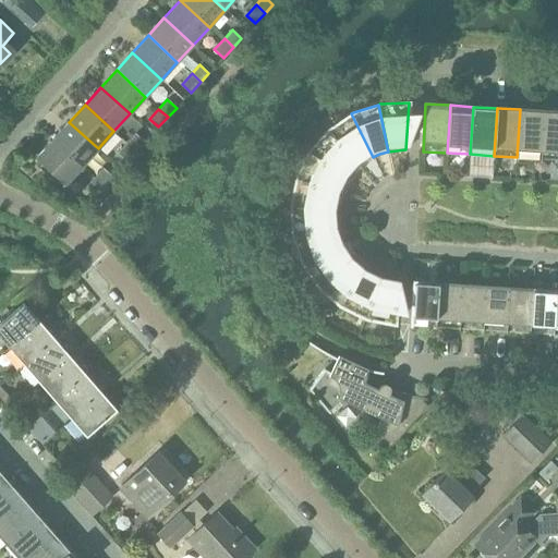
[(541,159),(544,111),(520,109),(517,157),(541,159)]
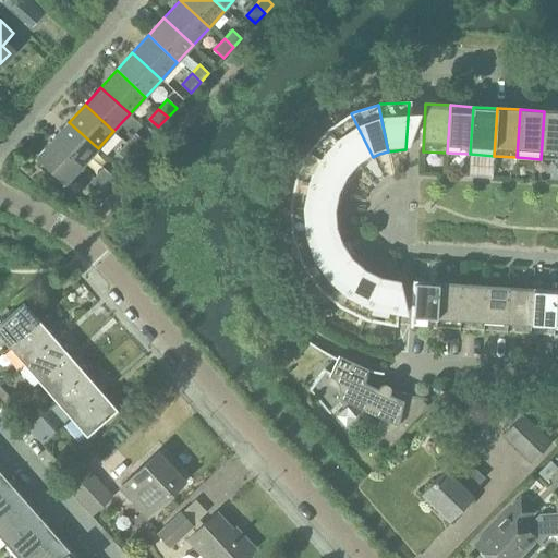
[(557,111),(544,111),(541,159),(557,159),(557,111)]
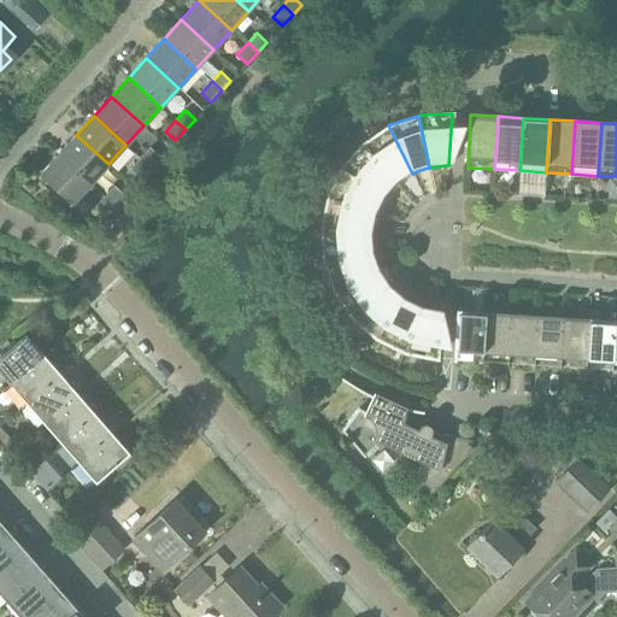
[(363,144),(398,182),(404,177),(412,174),(388,125),(363,144)]
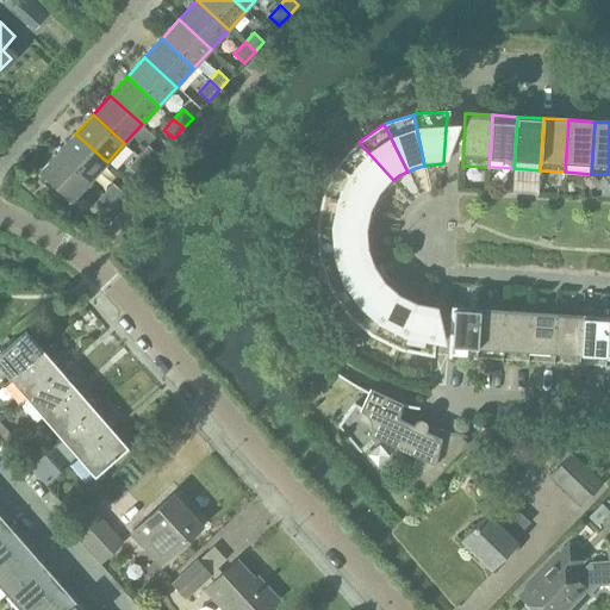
[(75,134),(57,153),(89,181),(107,162),(75,134)]
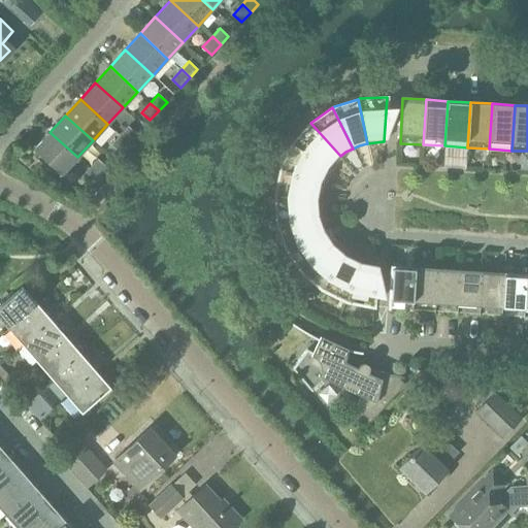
[(292,142),(330,168),(334,161),(339,157),(340,156),(310,123),(309,123),(292,142)]
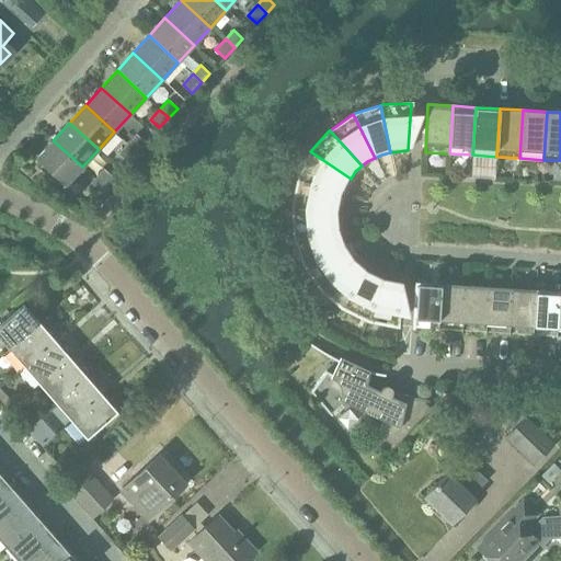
[(136,151),(145,142),(136,135),(127,144),(136,151)]
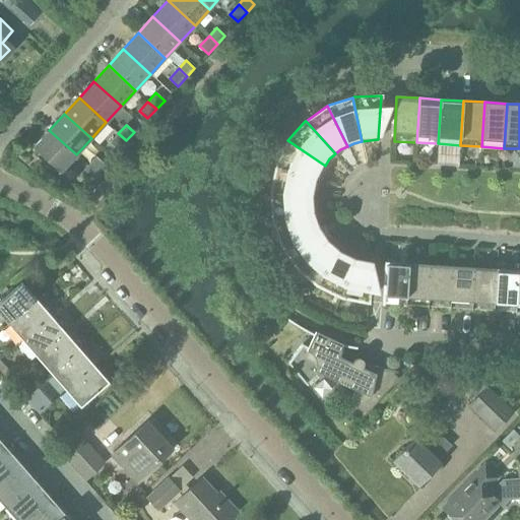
[(49,130),(34,147),(41,153),(39,156),(52,168),(54,166),(61,172),(76,154),(49,130)]
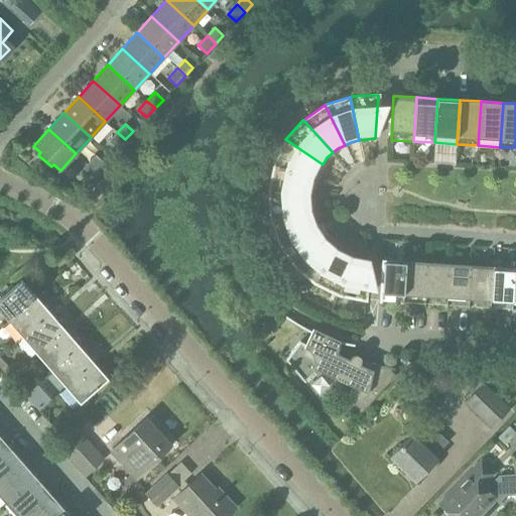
[(117,149),(125,139),(117,132),(109,141),(117,149)]
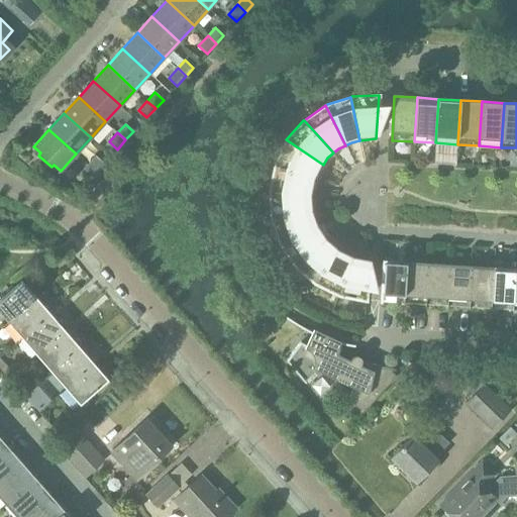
[(274,165),(316,179),(319,171),(323,165),(286,139),(286,140),(274,164),(274,165)]
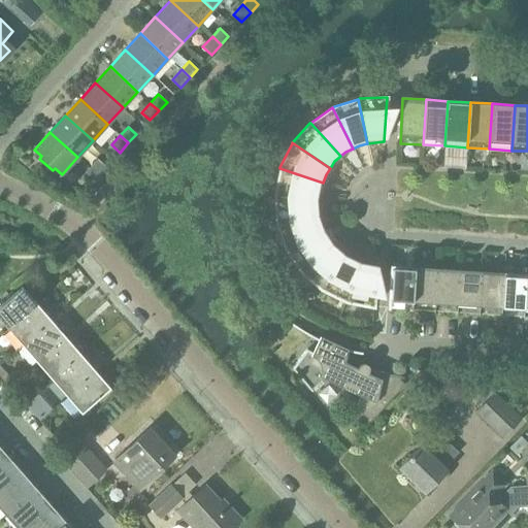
[(98,175),(106,167),(97,159),(89,168),(98,175)]
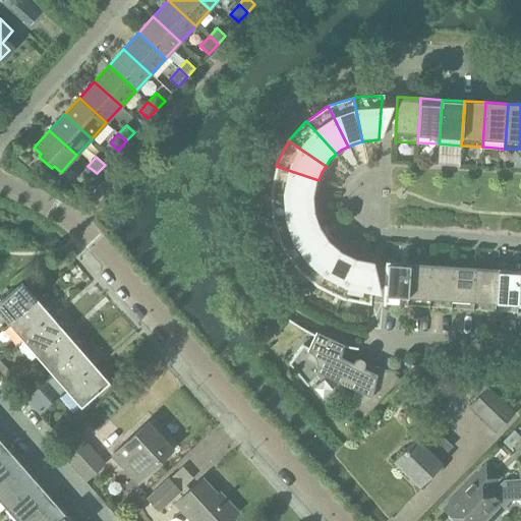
[(88,182),(97,173),(88,166),(79,175),(88,182)]
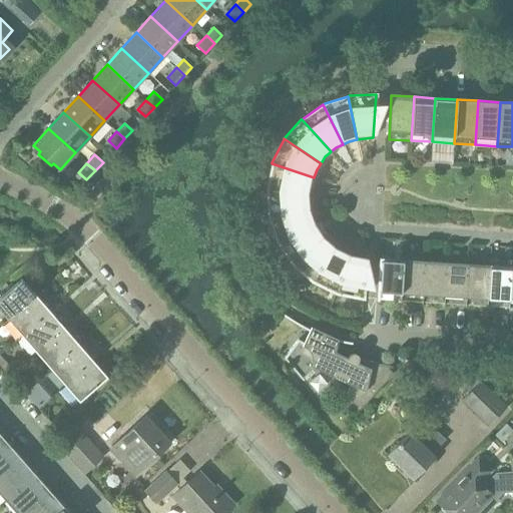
[(267,188),(267,189),(311,192),(312,184),(314,177),(272,163),(267,188)]
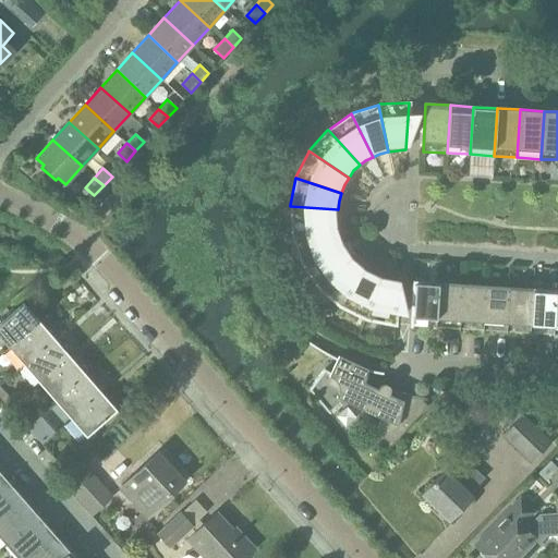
[(292,235),(339,226),(339,223),(338,217),(338,209),(290,206),(290,208),(292,235)]
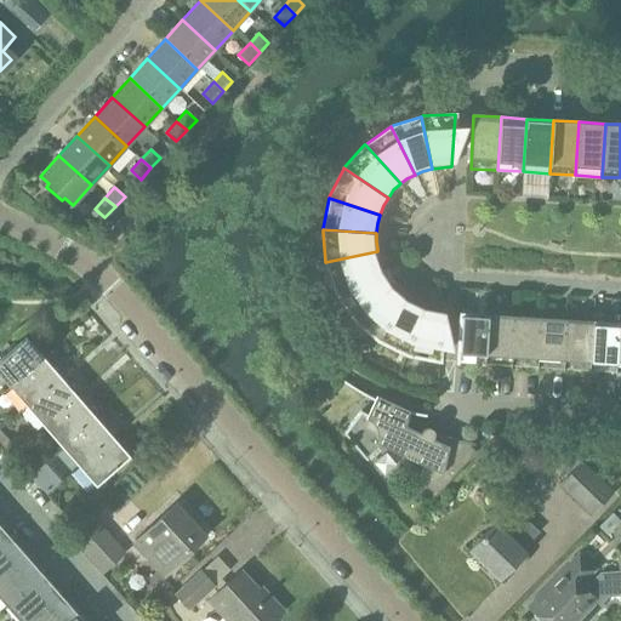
[(335,290),(336,292),(383,268),(380,260),(377,251),(325,262),(335,290)]
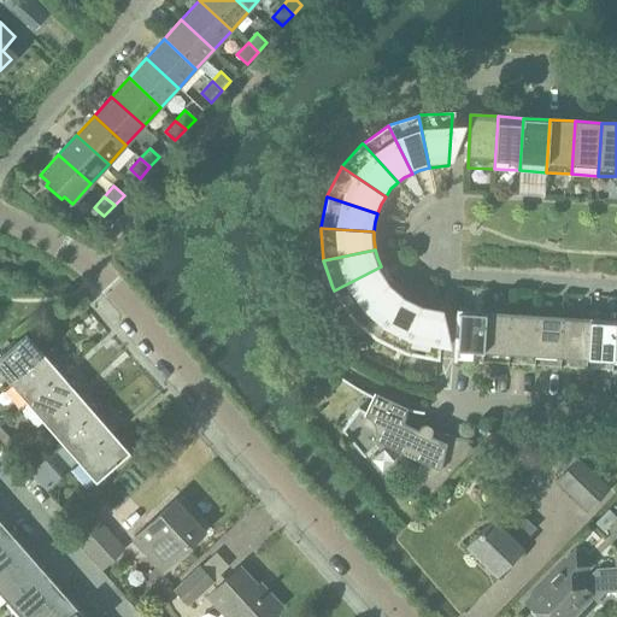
[(319,252),(300,256),(303,265),(322,262),(319,252)]
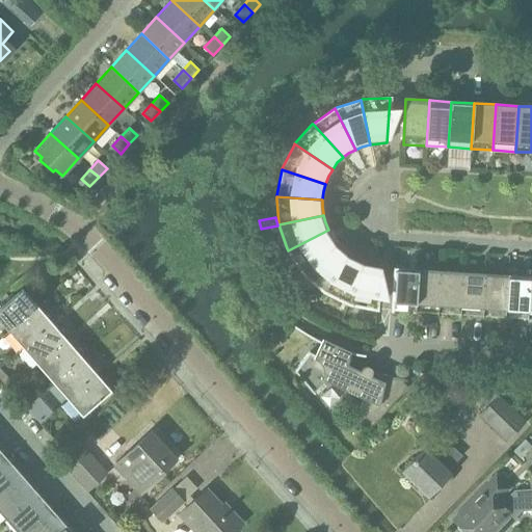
[(263,237),(278,234),(277,225),(261,229),(263,237)]
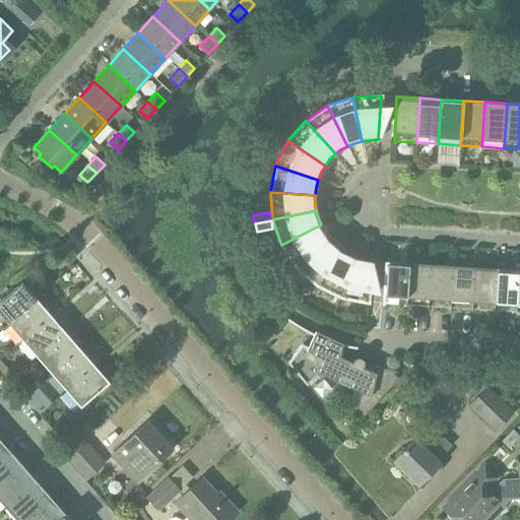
[(297,267),(329,238),(328,237),(325,232),(321,224),(281,245),(296,266),(297,267)]
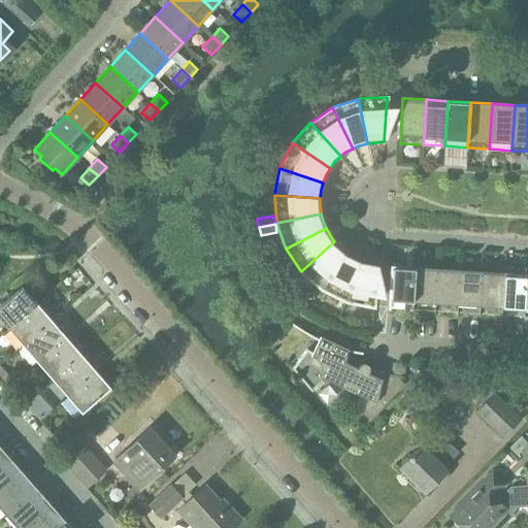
[(339,246),(334,241),(301,271),(301,272),(320,289),(323,290),(347,252),(339,246)]
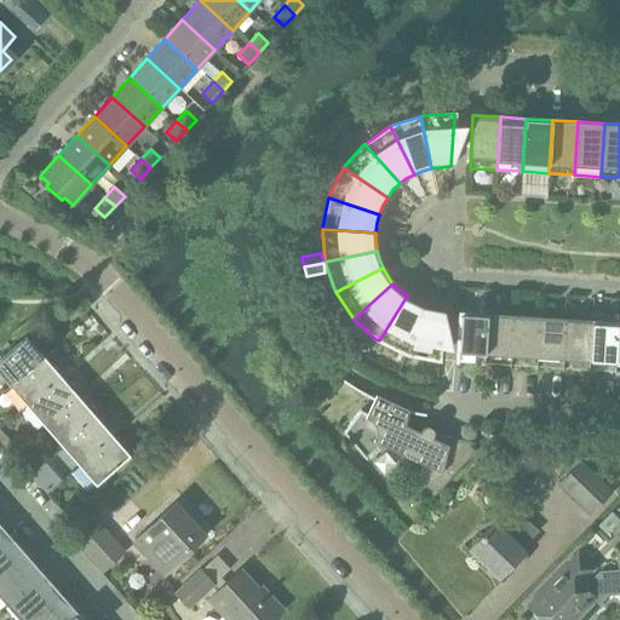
[(407,296),(379,340),(405,354),(407,354),(424,304),(417,302),(407,296)]
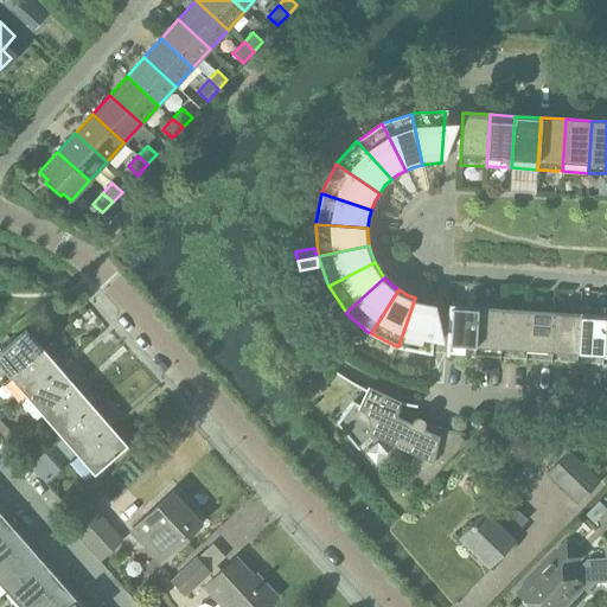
[(423,299),(415,298),(398,346),(429,352),(433,301),(423,299)]
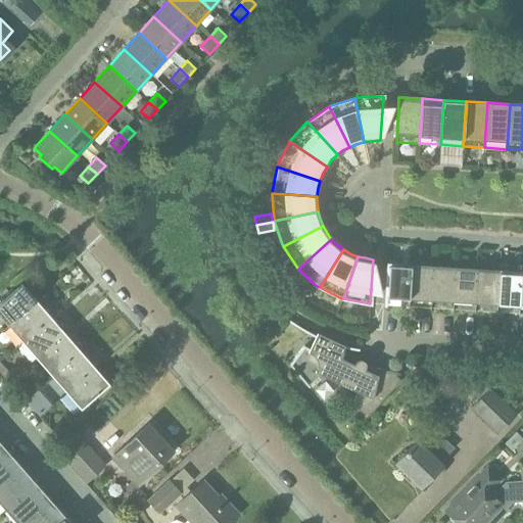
[(384,305),(408,307),(411,266),(387,264),(384,305)]
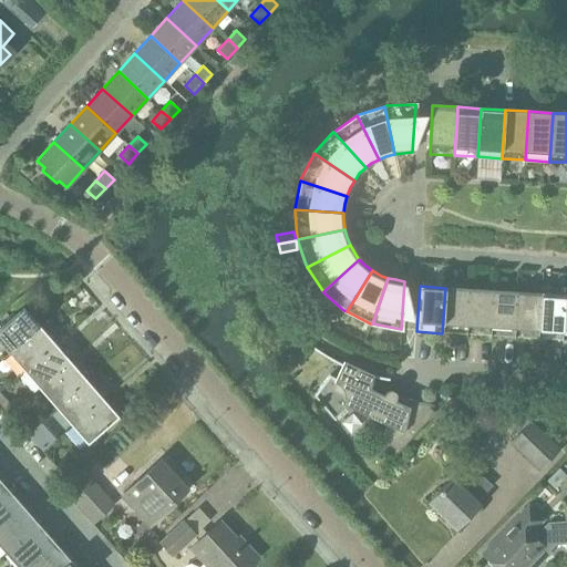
[(470,289),(445,288),(442,333),(466,334),(470,289)]
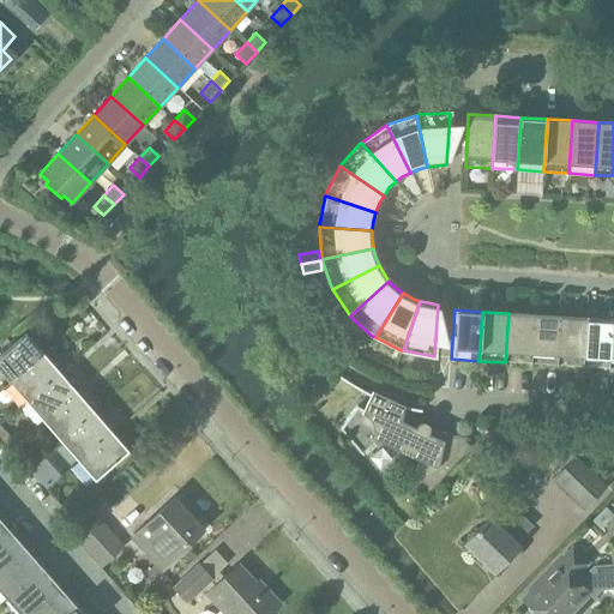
[(505,362),(530,365),(534,315),(509,313),(505,362)]
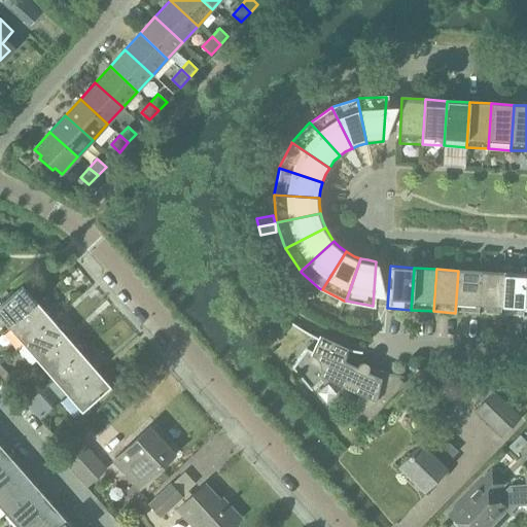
[(481,272),(458,271),(455,313),(478,314),(481,272)]
